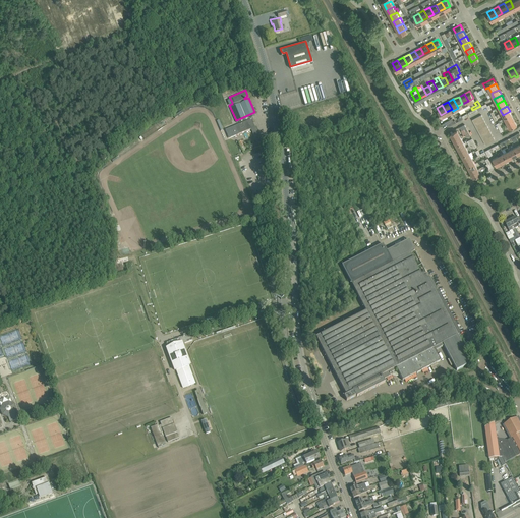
[(503,115),(506,121),(513,117),(510,111),(503,115)]
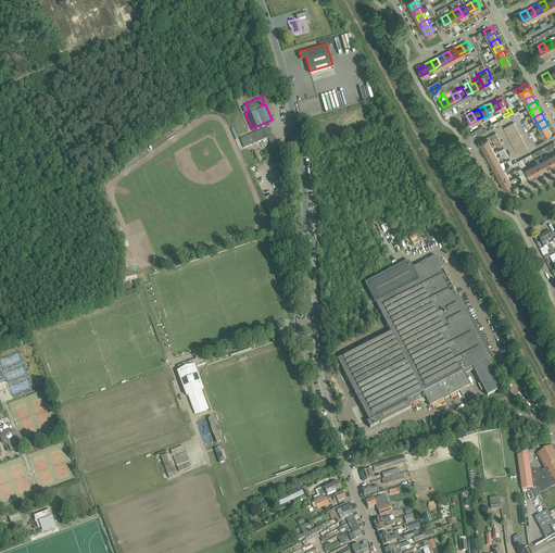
[(263,154),(265,159),(280,152),(279,148),(272,132),(272,133),(267,124),(240,136),(243,145),(267,136),(273,150),(263,154)]
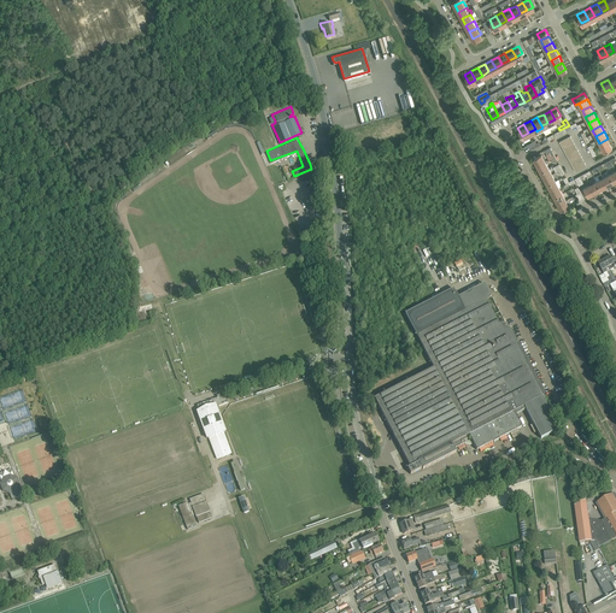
[(608,139),(599,143),(597,143),(599,147),(600,146),(603,149),(611,145),(608,139)]
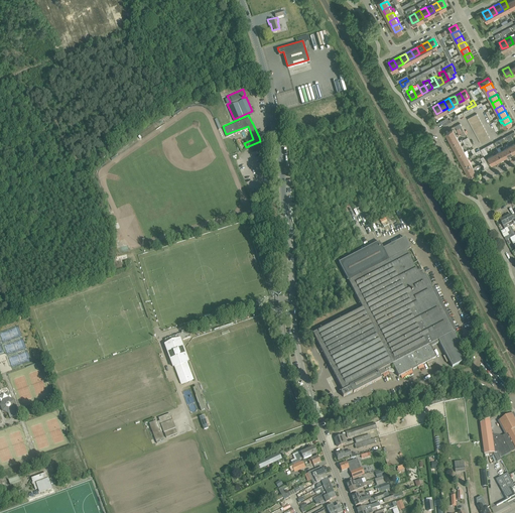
[(459,120),(455,123),(456,126),(459,125),(461,129),(463,127),(459,120)]
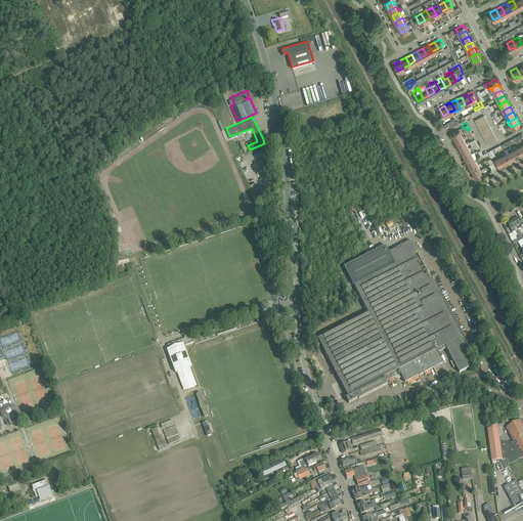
[(451,132),(454,138),(462,134),(459,128),(451,132)]
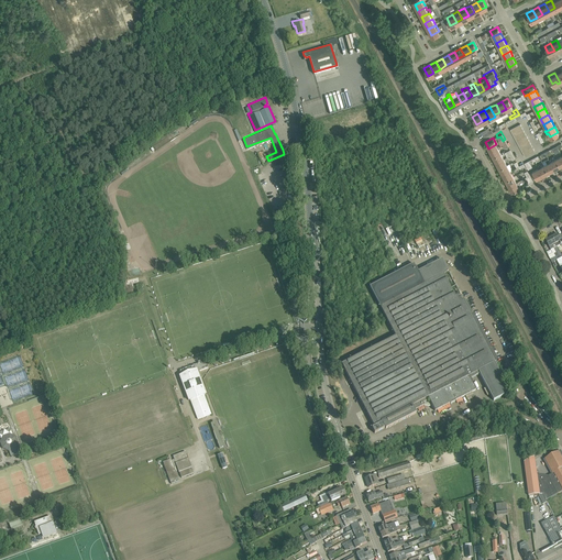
[(488,149),(492,154),(499,150),(496,144),(488,149)]
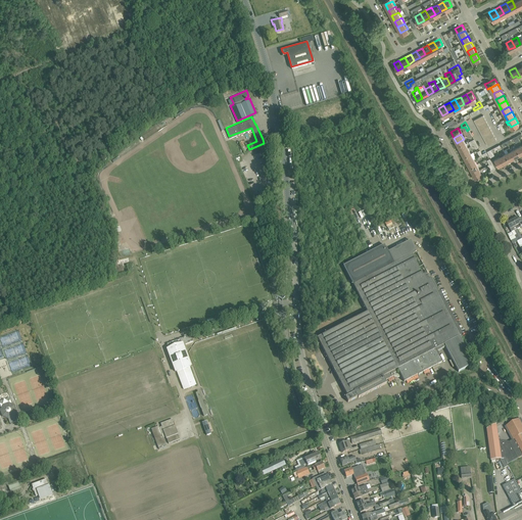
[(457,143),(460,148),(467,144),(464,139),(457,143)]
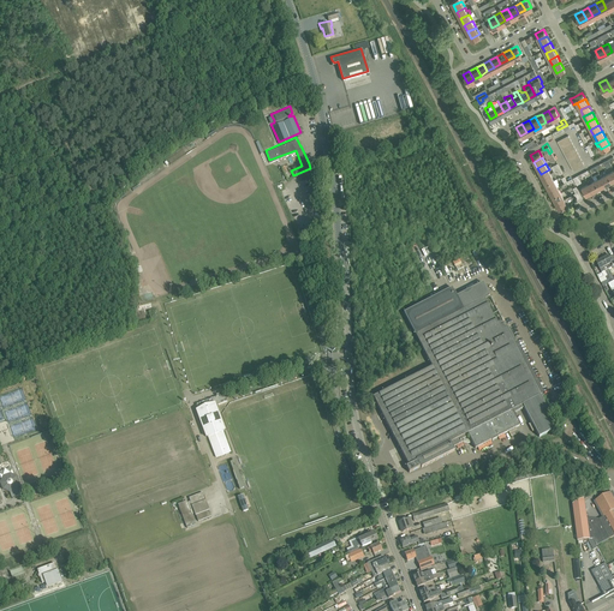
[(604,183),(610,179),(606,168),(603,167),(602,168),(601,169),(598,171),(604,183)]
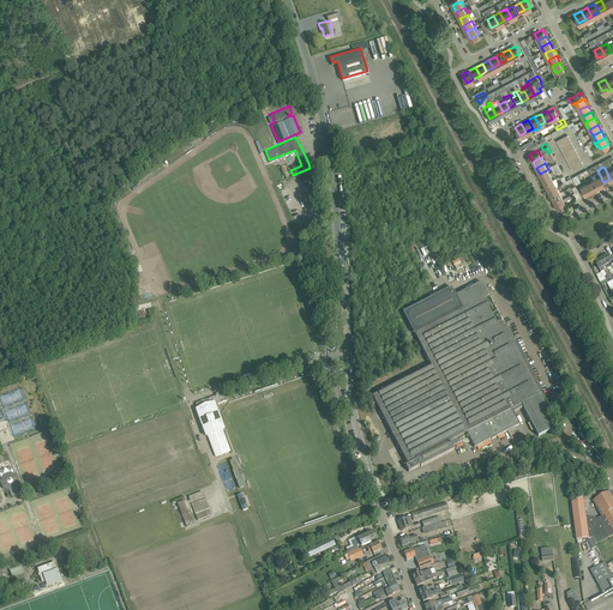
[(540,174),(544,181),(552,176),(548,169),(540,174)]
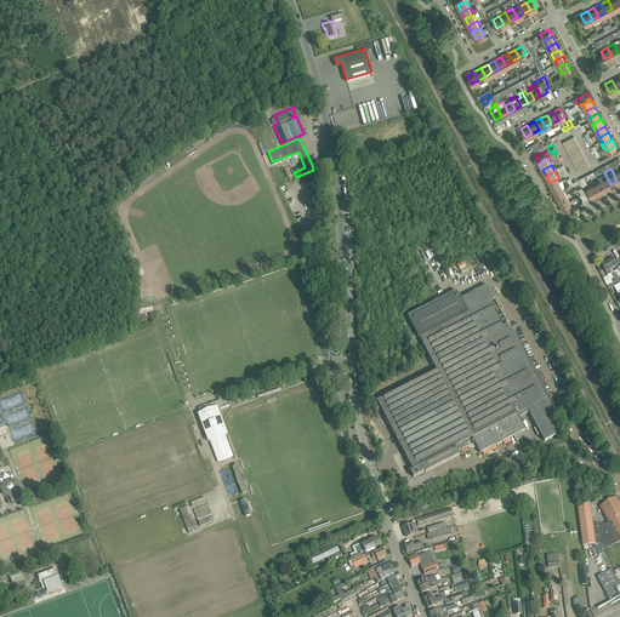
[(604,188),(610,184),(604,172),(602,175),(603,177),(599,180),(604,188)]
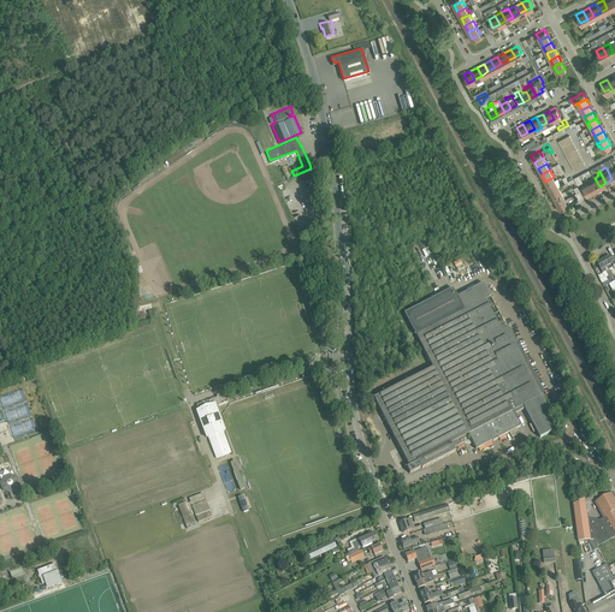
[(554,177),(545,182),(549,188),(557,183),(560,182),(556,176),(554,177)]
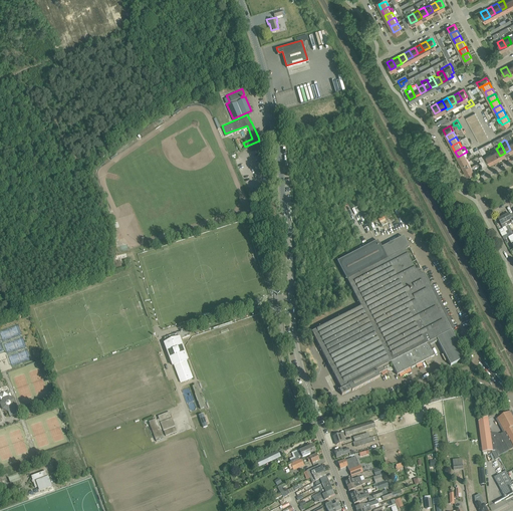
[(496,149),(490,151),(494,158),(500,156),(496,149)]
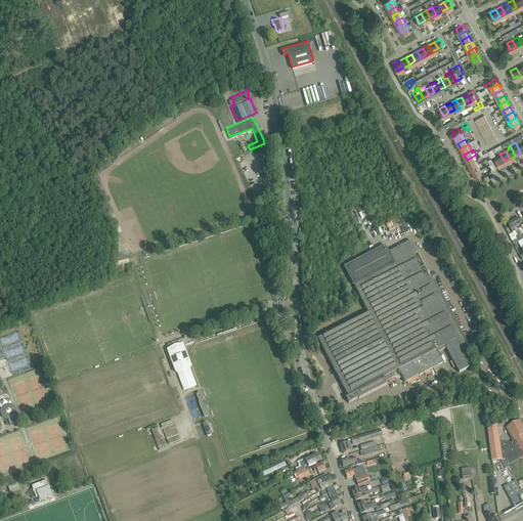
[(499,154),(492,158),(495,164),(497,163),(498,164),(504,161),(499,154)]
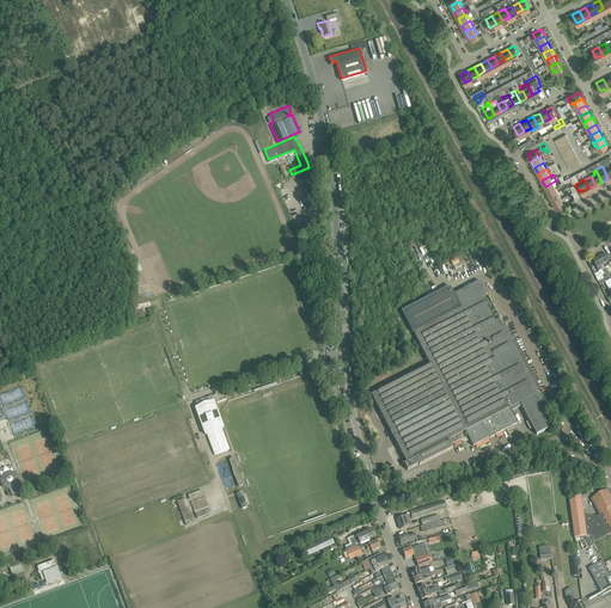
[(545,186),(549,192),(557,189),(554,182),(545,186)]
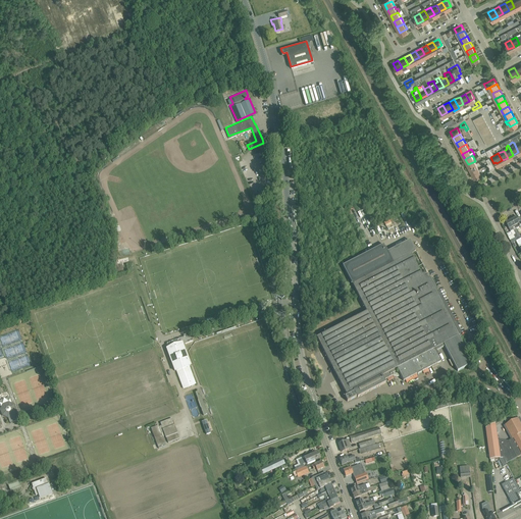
[(468,164),(470,170),(478,166),(475,161),(468,164)]
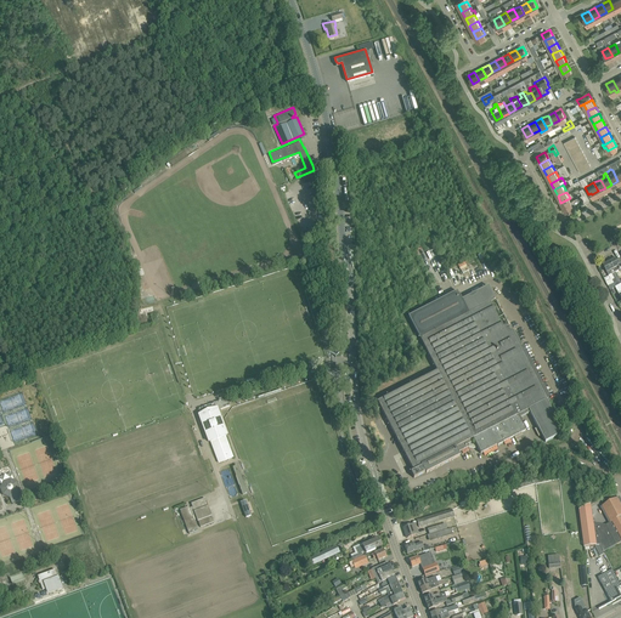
[(570,198),(560,203),(564,209),(572,205),(570,198)]
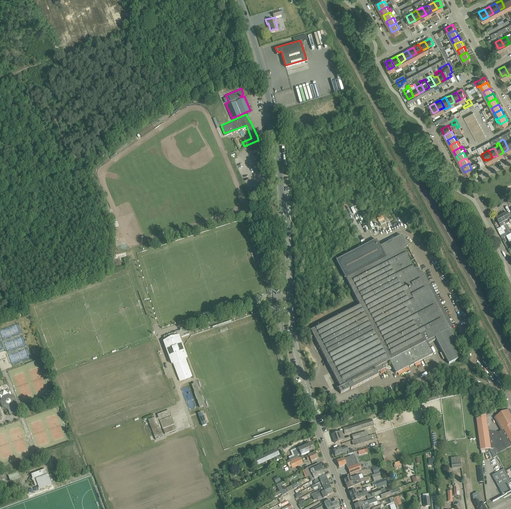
[(507,210),(501,213),(506,222),(510,218),(510,211),(510,212),(508,213),(507,210)]
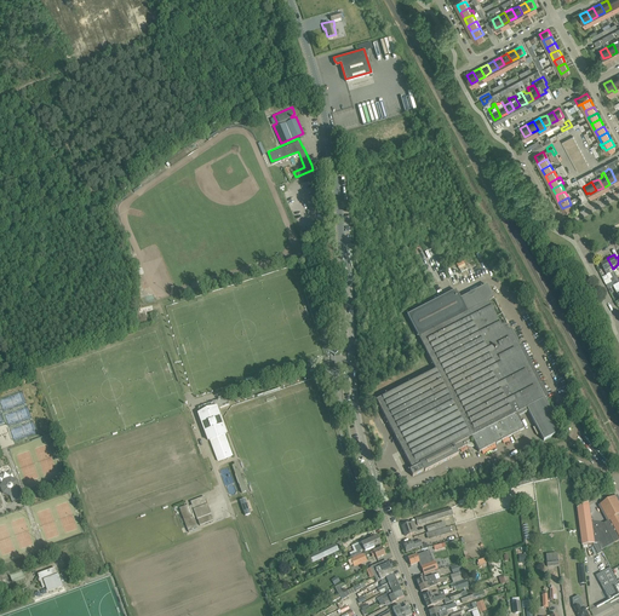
[(609,276),(611,280),(617,276),(615,272),(613,269),(607,258),(601,262),(606,272),(608,270),(611,275),(609,276)]
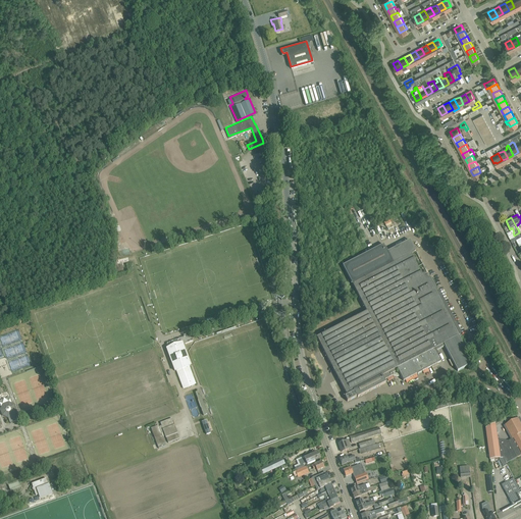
[(471,361),(458,335),(460,334),(459,330),(458,331),(435,289),(436,288),(431,276),(429,277),(409,238),(386,249),(382,242),(342,263),(365,309),(352,316),(350,312),(339,318),(341,322),(316,334),(346,392),(347,393),(344,394),(347,399),(356,394),(357,395),(384,380),(383,377),(392,373),(391,371),(397,368),(403,378),(416,371),(421,369),(440,359),(435,348),(444,344),(457,369),(471,361)]
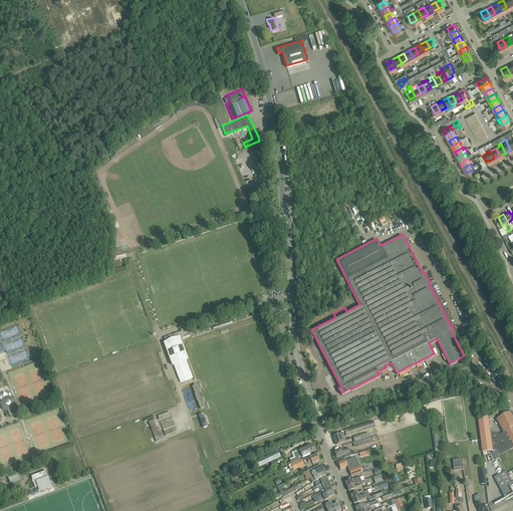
[(187,327),(163,335),(165,340),(164,340),(172,362),(173,362),(180,379),(192,375),(186,357),(187,357),(179,337),(189,333),(187,327)]
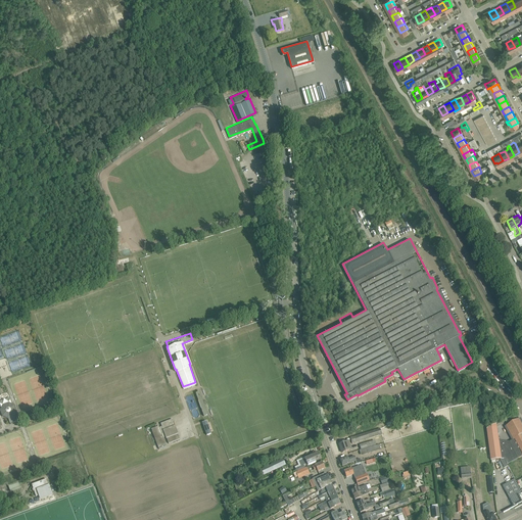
[(200,414),(204,413),(198,389),(193,390),(200,414)]
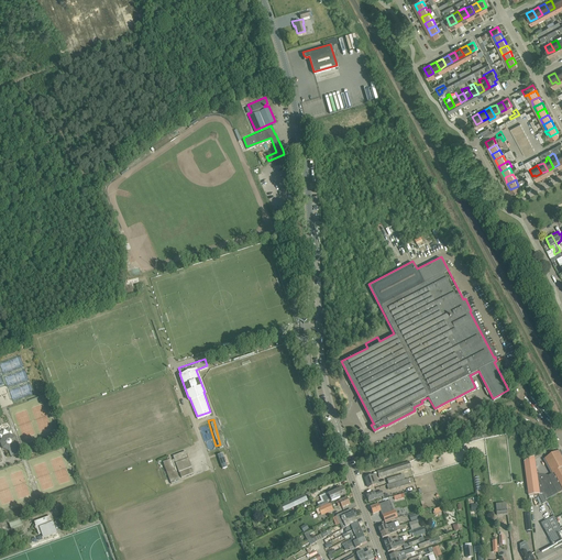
[(17,450),(18,449),(15,441),(15,440),(13,435),(9,432),(2,434),(0,439),(2,445),(8,448),(10,453),(11,453),(17,451),(17,450)]
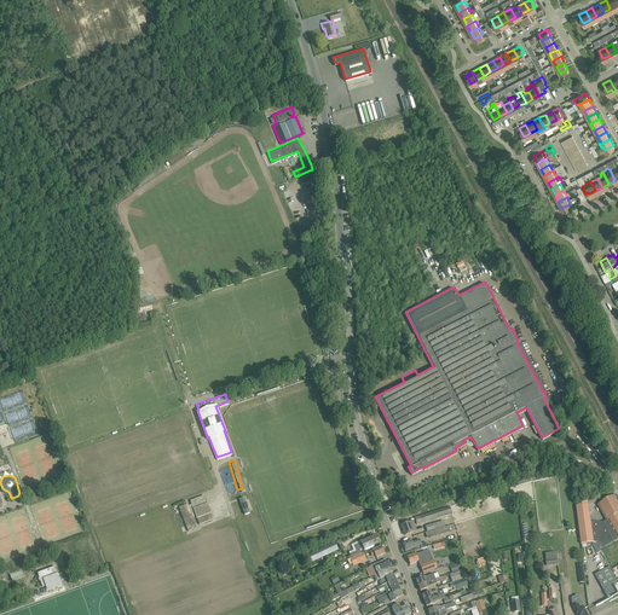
[(587,498),(575,504),(581,541),(590,540),(595,549),(599,546),(617,535),(617,495),(616,492),(598,500),(596,502),(605,517),(601,520),(590,518),(587,498)]
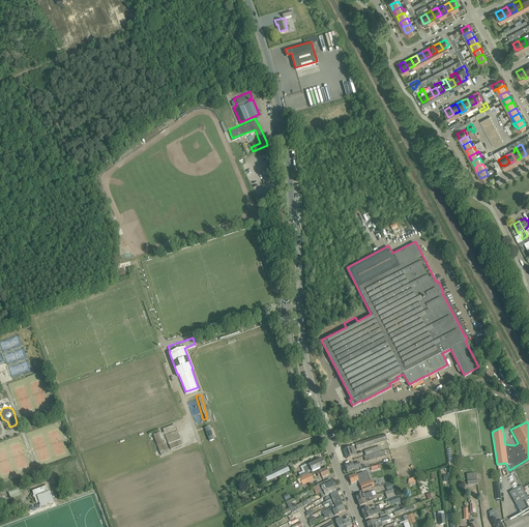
[(159,430),(152,432),(159,450),(167,448),(165,441),(167,440),(168,442),(170,447),(181,443),(179,438),(179,437),(179,436),(174,422),(162,427),(163,430),(160,431),(159,430)]
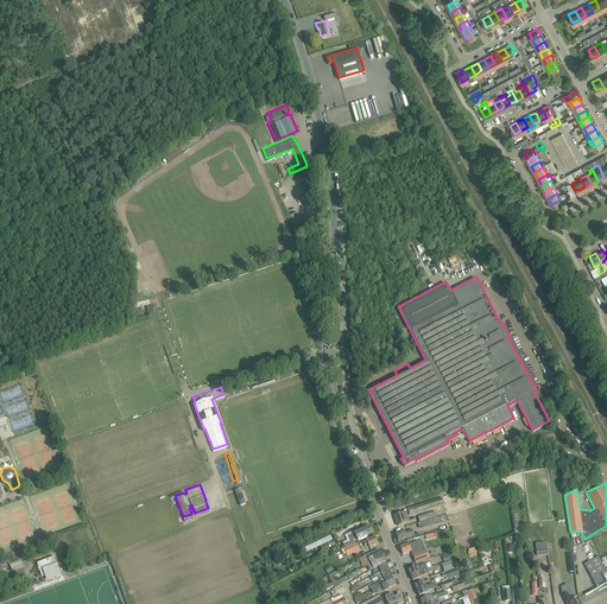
[(245,501),(239,485),(234,488),(239,503),(245,501)]
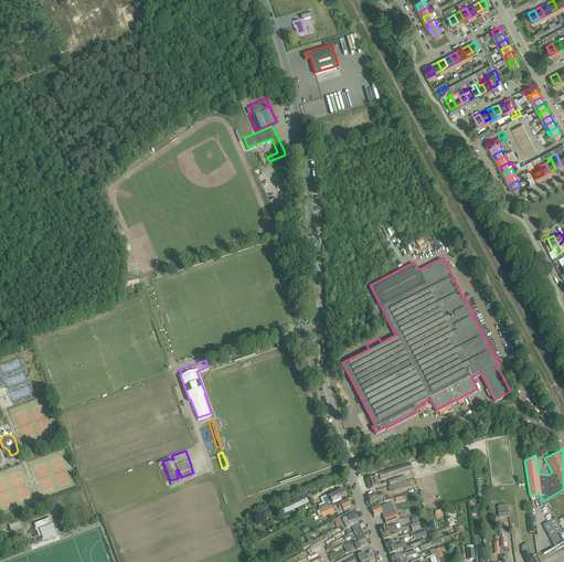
[(378,470),(380,477),(412,467),(410,460),(378,470)]
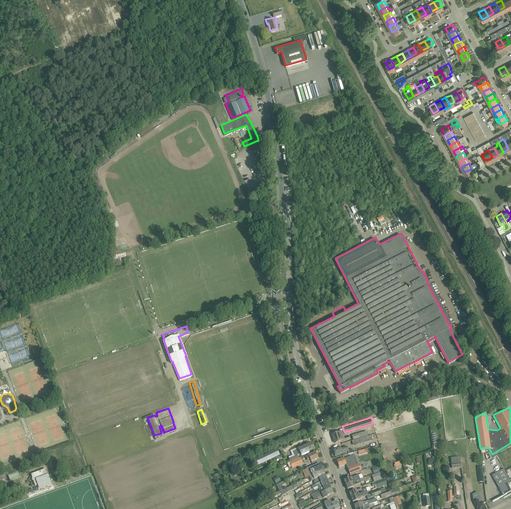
[(351,433),(353,437),(368,433),(366,428),(351,433)]
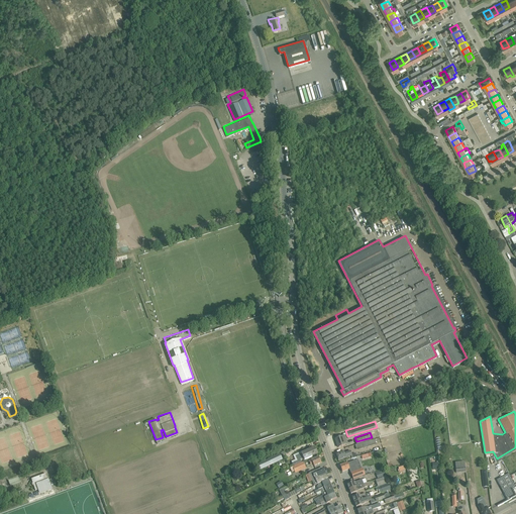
[(334,436),(337,444),(342,443),(346,441),(343,433),(339,435),(334,436)]
